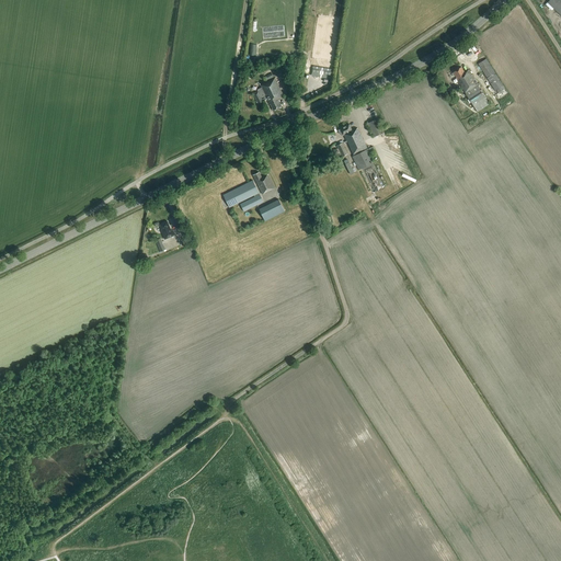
[(560,0),(549,0),(548,2),(560,14),(560,0)]
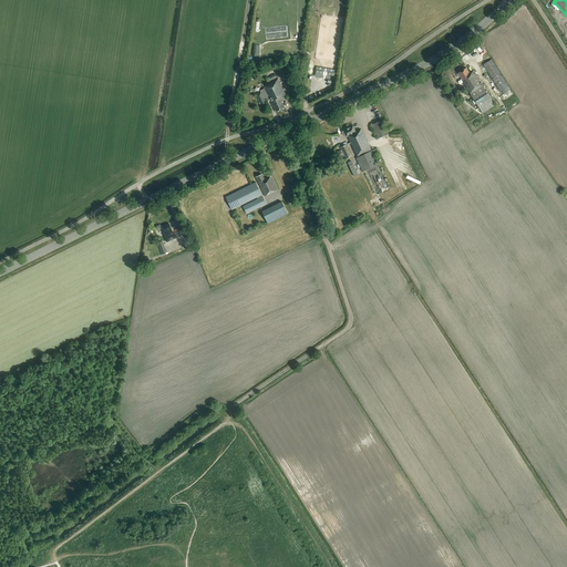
[(514,94),(511,90),(491,60),(483,64),(497,86),(494,89),(497,94),(502,91),(504,93),(500,96),(503,102),(514,94)]
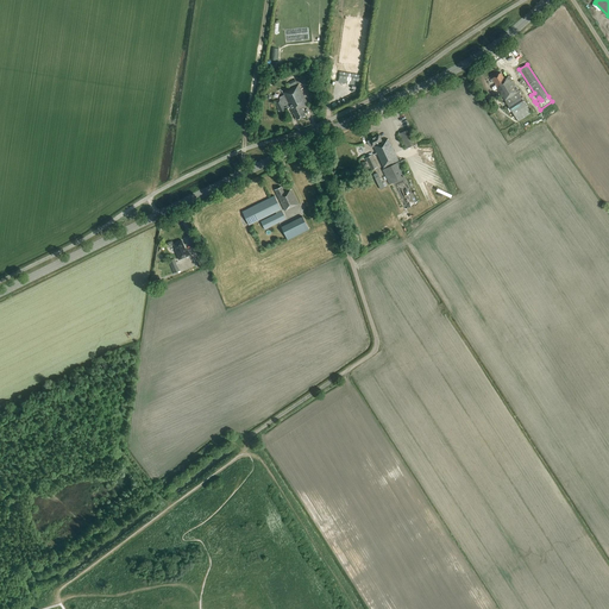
[(501,73),(493,79),(496,85),(495,85),(519,121),(531,113),(518,93),(519,92),(508,75),(504,79),(501,73)]
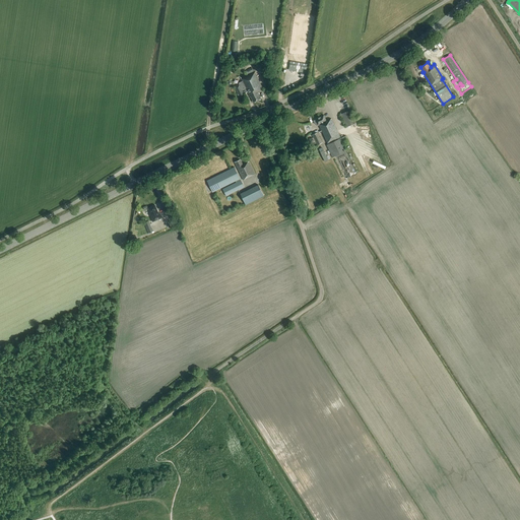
[(239,83),(240,84),(235,86),(240,95),(244,93),(248,91),(250,96),(251,96),(254,103),(261,99),(258,91),(263,89),(255,72),(242,79),(243,81),(239,83)]
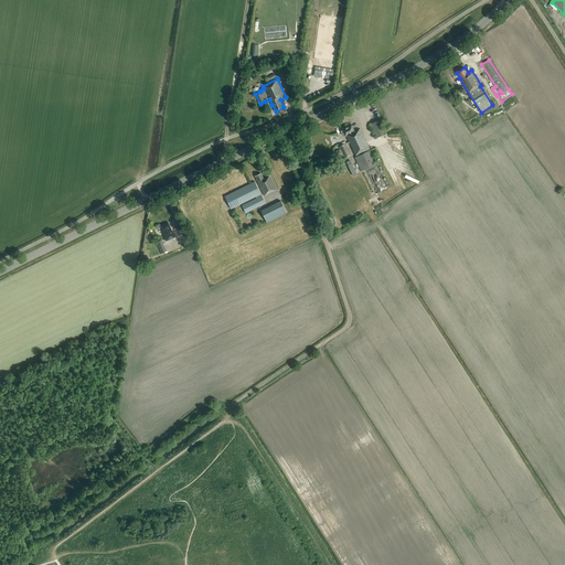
[(380,119),(370,125),(376,138),(386,132),(380,119)]
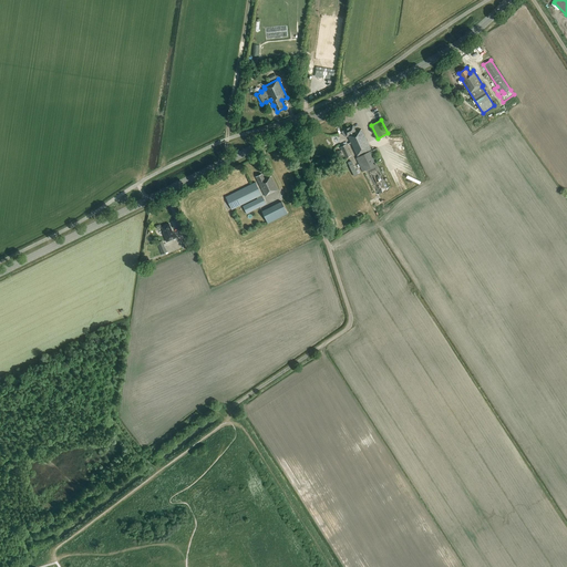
[(353,125),(343,130),(343,131),(341,132),(343,136),(346,135),(347,137),(348,136),(358,157),(357,158),(362,172),(378,164),(374,155),(379,153),(377,148),(371,151),(361,130),(356,132),(353,125)]
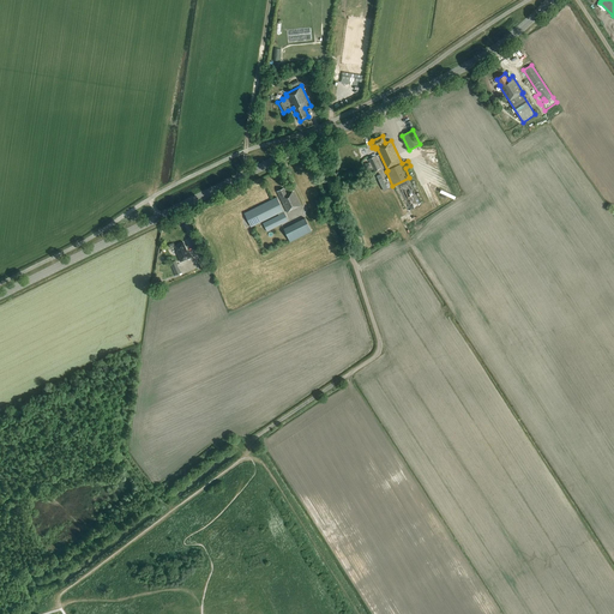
[(375,156),(368,160),(374,172),(381,168),(375,156)]
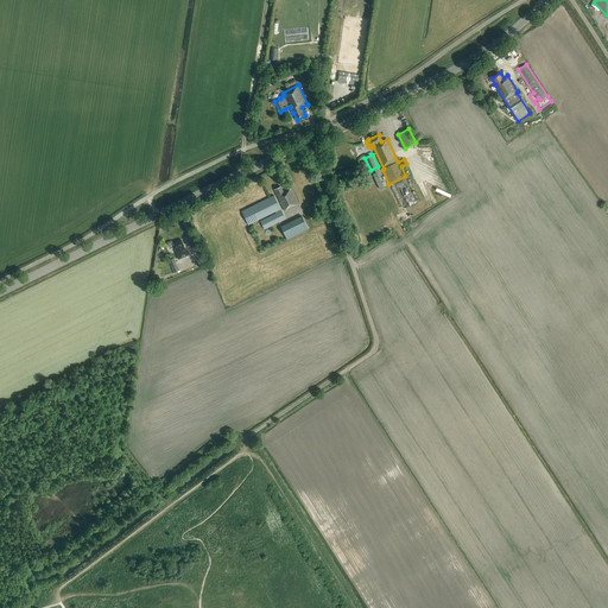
[(384,188),(377,172),(373,175),(374,177),(374,178),(380,189),(384,188)]
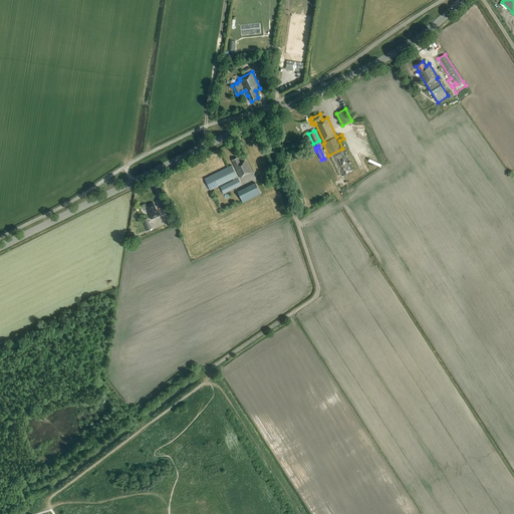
[(237,158),(232,161),(240,178),(252,173),(245,160),(240,163),(237,158)]
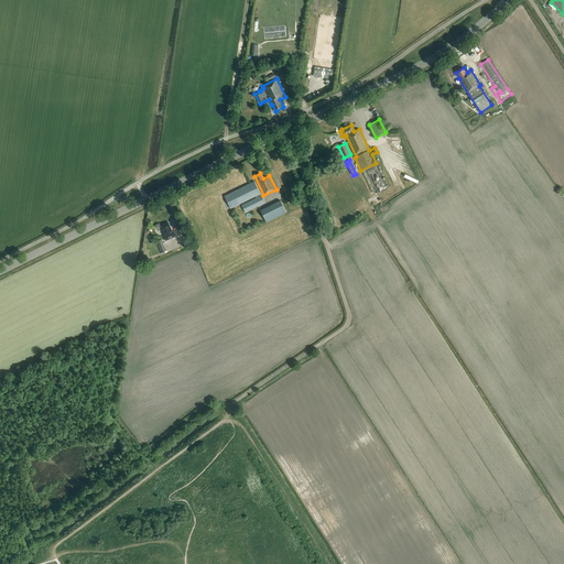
[(255,182),(225,196),(230,208),(256,196),(257,198),(241,205),(245,213),(264,203),(255,182)]
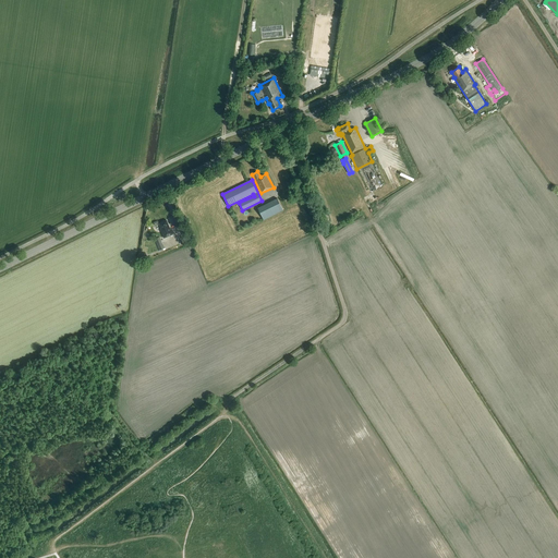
[(264,205),(258,208),(264,220),(283,210),(277,198),(264,205)]
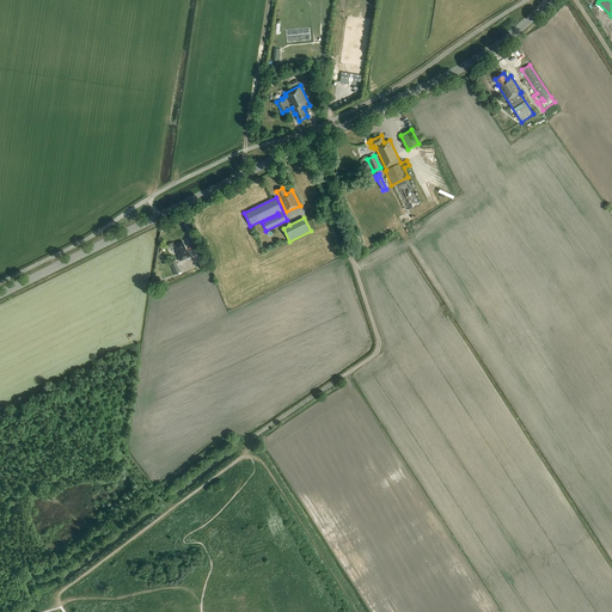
[(188,252),(183,242),(175,245),(177,251),(176,251),(181,261),(191,256),(189,251),(188,252)]
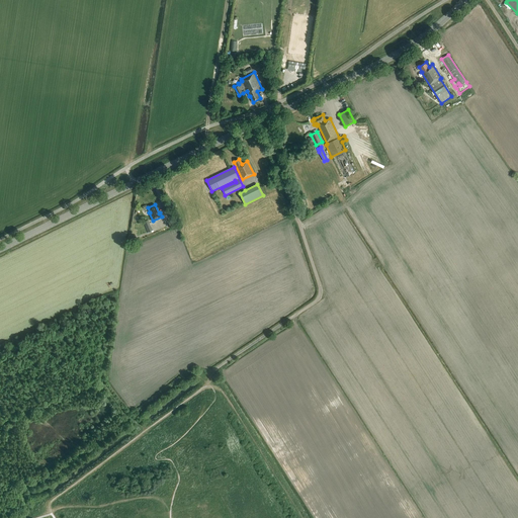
[(148,233),(153,231),(148,220),(143,223),(148,233)]
